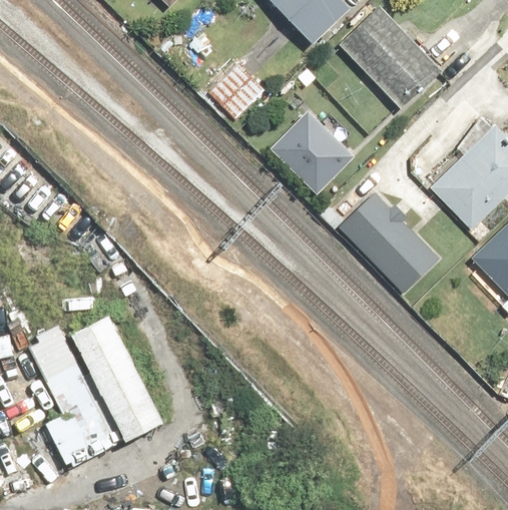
[(158,0),(168,9),(177,0),(158,0)]
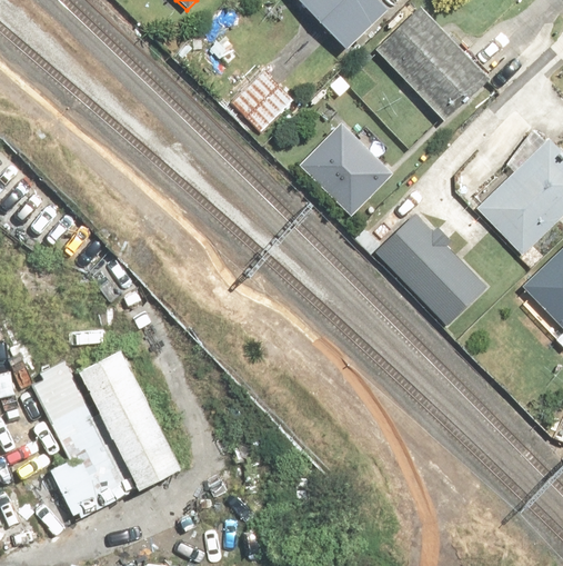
[(394,0),(303,0),(348,49),(398,3),(394,0)]
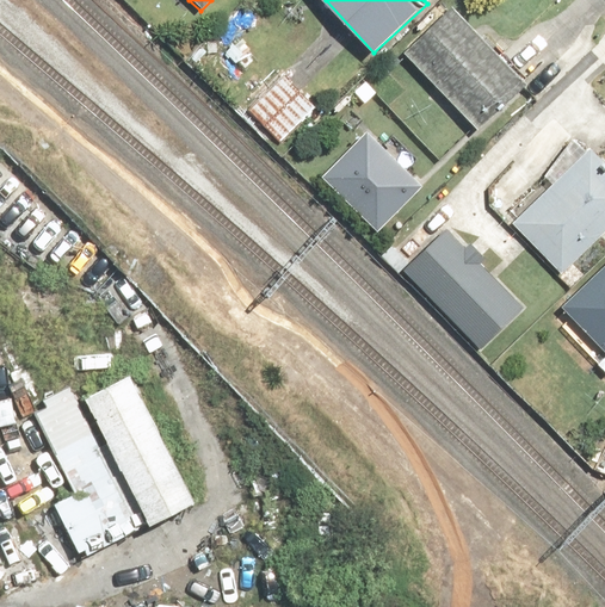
[(457,0),(456,0),(402,53),(481,134),(536,81),(457,0)]
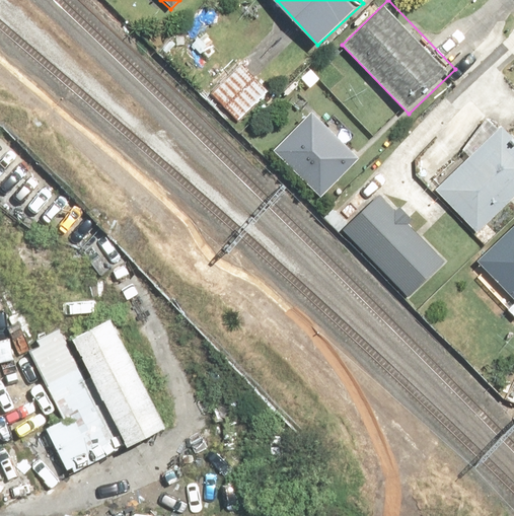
[(241,61),(210,92),(238,122),(271,90),(241,61)]
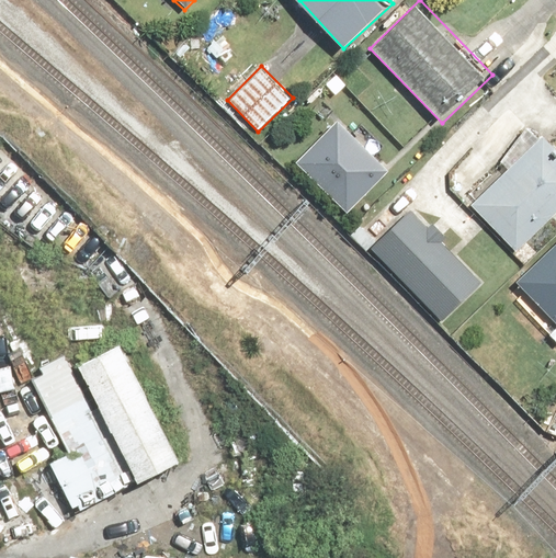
[(335,123),(291,166),(341,216),(384,173),(335,123)]
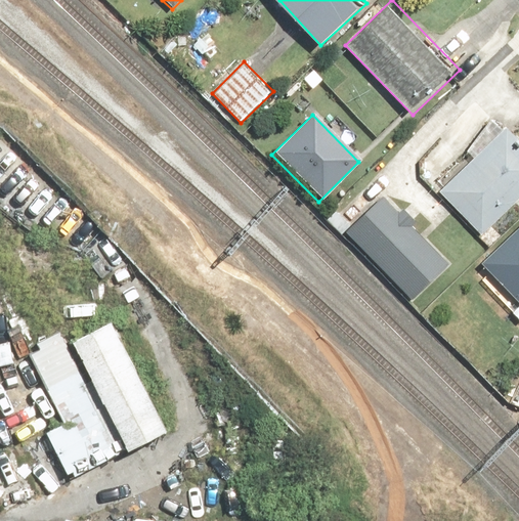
[(518,136),(506,123),(436,187),(480,235),(518,199),(518,136)]
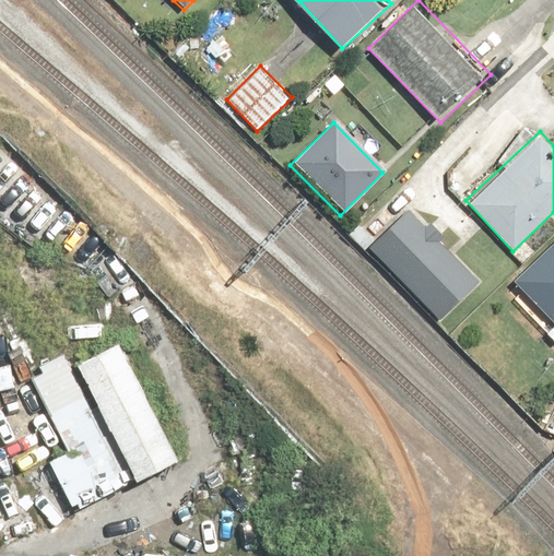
[(399,198),(362,234),(436,312),(474,276),(399,198)]
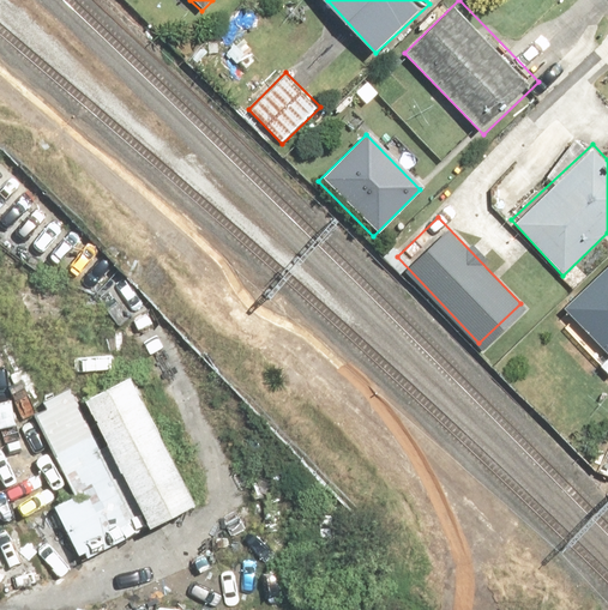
[(607,266),(564,306),(607,356),(607,266)]
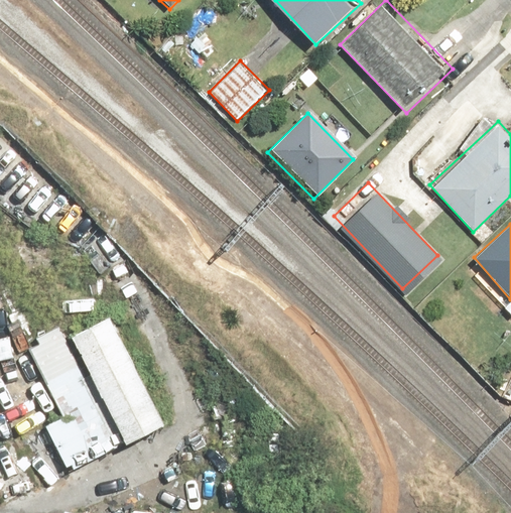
[(115,324),(69,345),(121,459),(168,436),(115,324)]
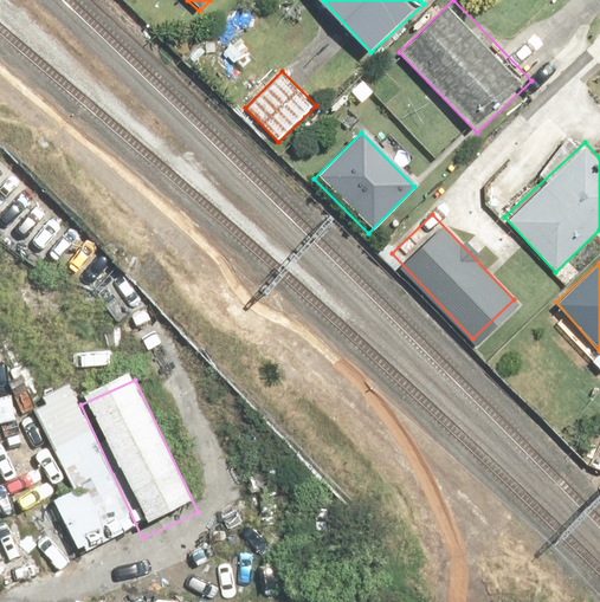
[(133,525),(68,384),(30,401),(70,487),(51,497),(77,551),(133,525)]
